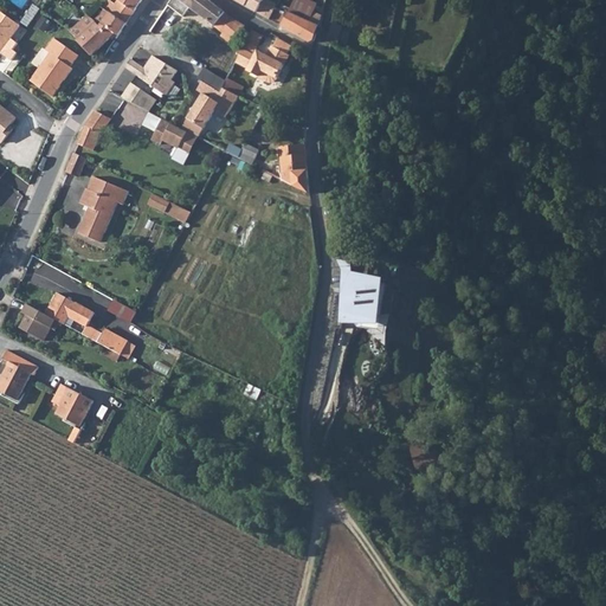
[(142,0),(117,0),(117,1),(114,0),(107,0),(103,7),(105,10),(109,12),(110,11),(127,23),(142,0)]
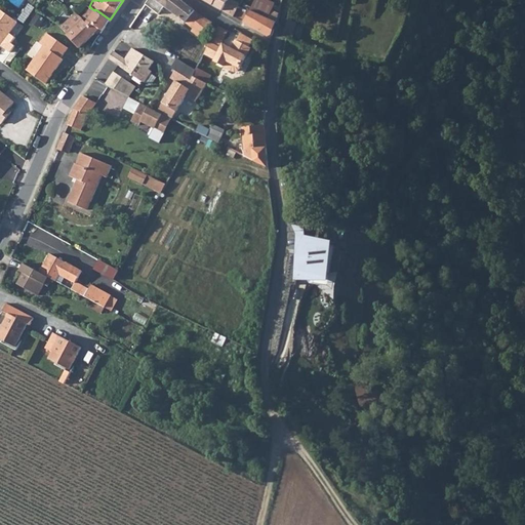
[(184,1),(183,0),(148,0),(146,4),(159,15),(165,7),(194,30),(204,17),(195,9),(186,2),(184,1)]
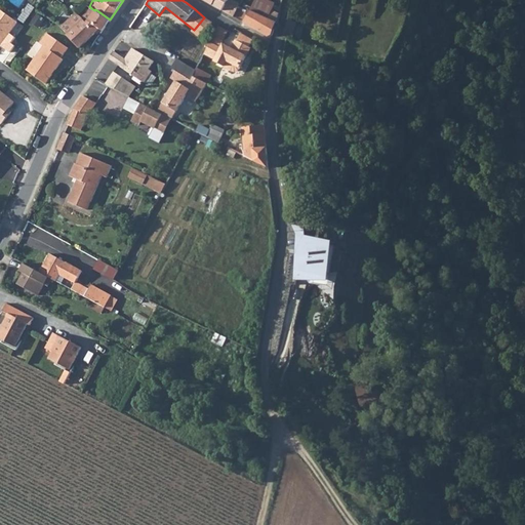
[(203,0),(223,11),(228,0),(203,0)]
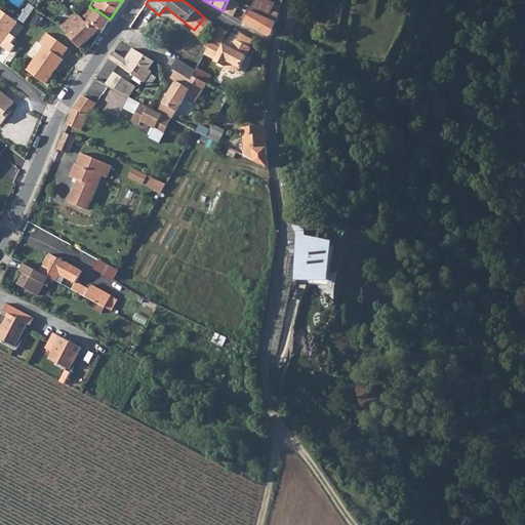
[(239,6),(240,4),(233,0),(228,0),(223,11),(234,17),(239,6)]
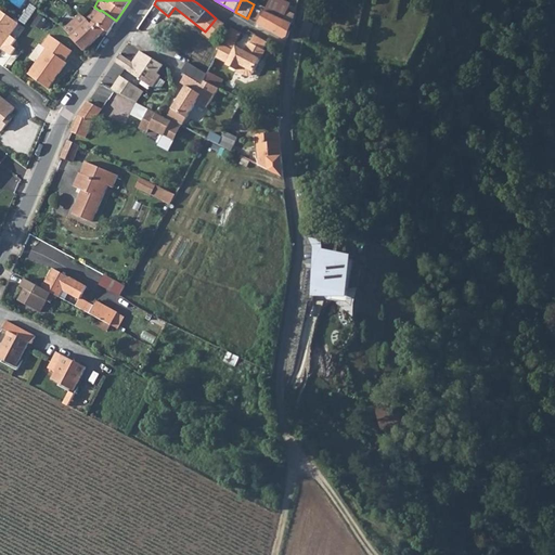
[(291,5),(279,0),(270,0),(265,12),(283,21),(287,11),(291,5)]
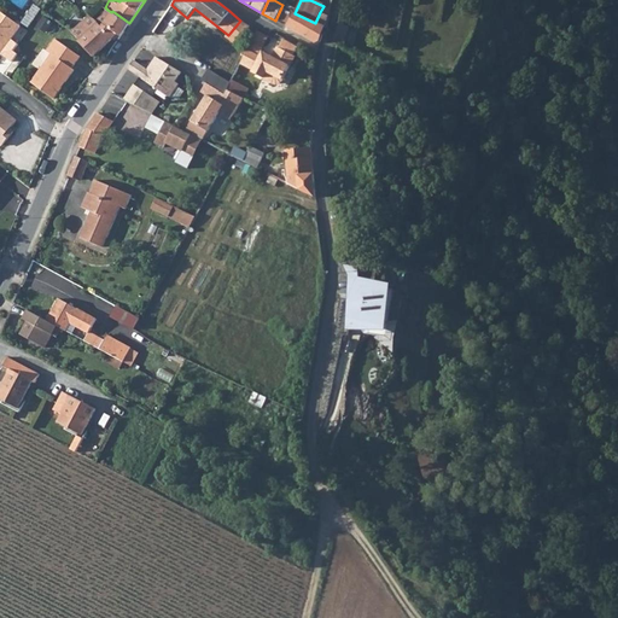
[(23,25),(29,30),(41,12),(34,7),(23,25)]
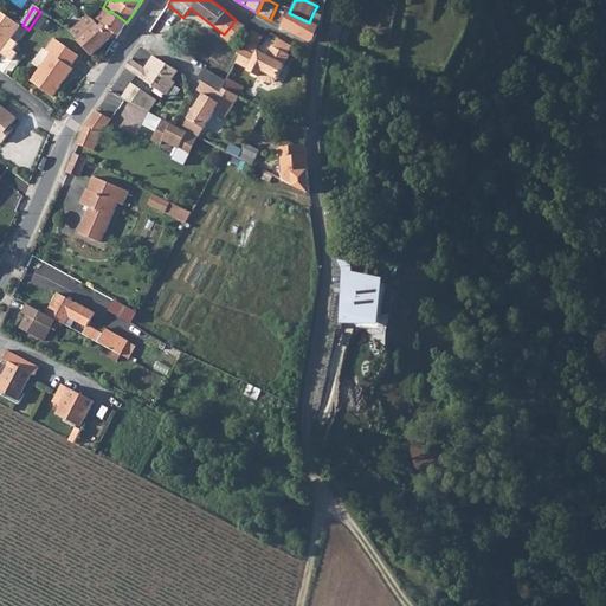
[(282,26),(289,13),(276,7),(270,20),(282,26)]
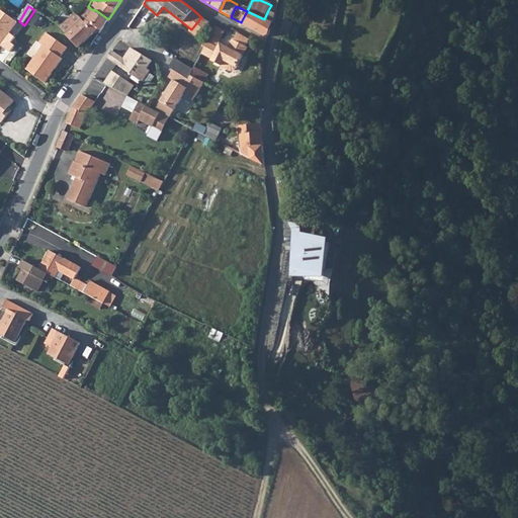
[(68,33),(67,34),(77,45),(80,48),(99,26),(102,28),(108,19),(94,9),(93,10),(90,8),(88,11),(82,17),(67,32),(68,33)]
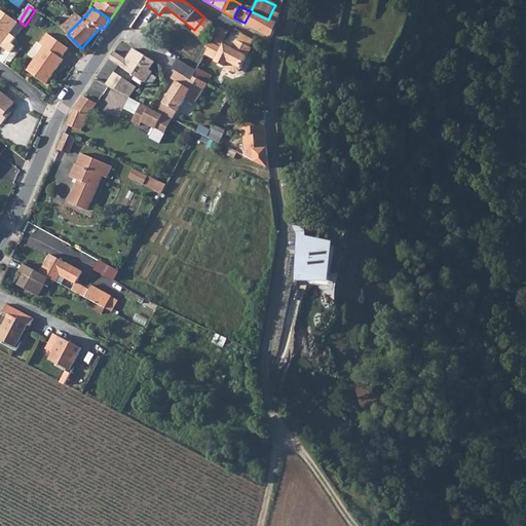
[(0,44),(0,45),(16,23),(0,10),(0,44)]
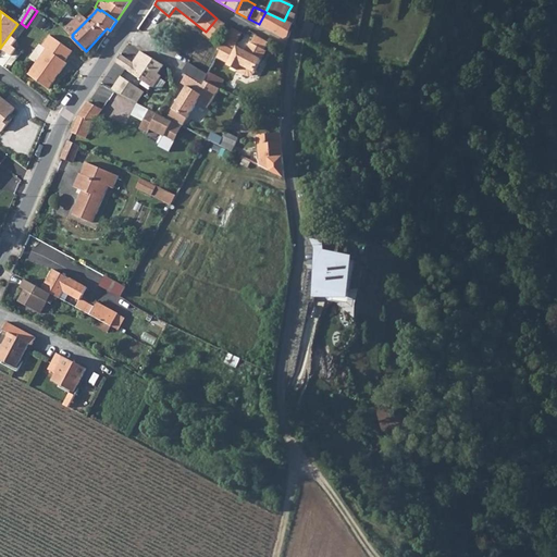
[(288,11),(284,21),(294,25),(295,26),(297,15),(288,11)]
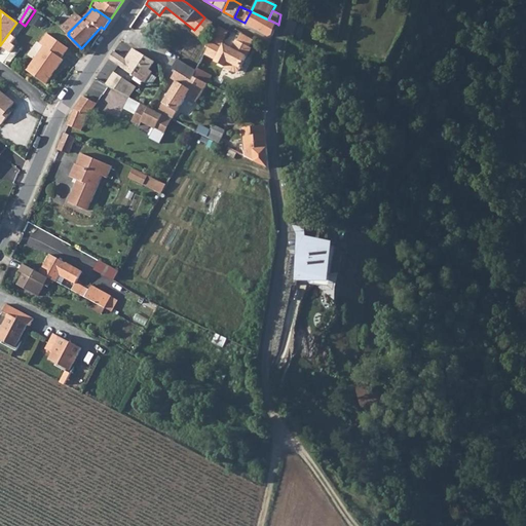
[(277,24),(268,20),(251,11),(245,23),(268,37),(273,35),(277,24)]
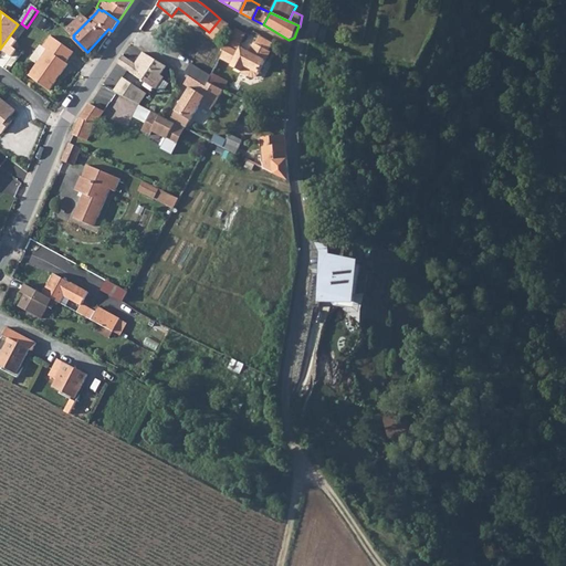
[(83,13),(66,29),(73,35),(90,19),(83,13)]
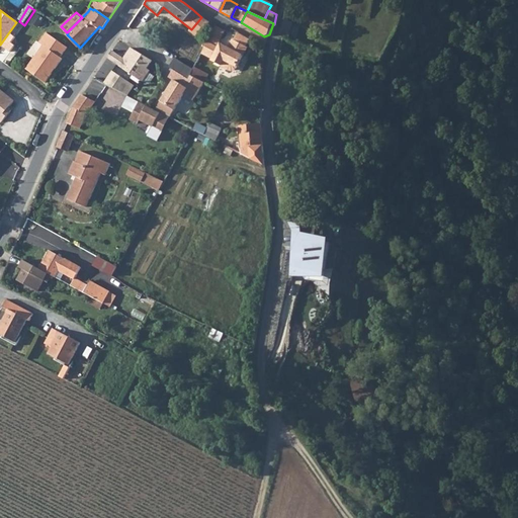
[(210,22),(201,17),(191,29),(190,31),(198,36),(210,22)]
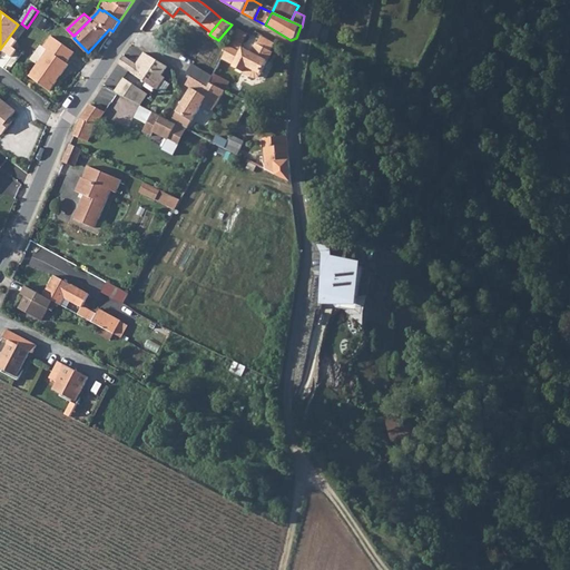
[(248,33),(238,28),(223,58),(235,65),(234,67),(253,76),(256,76),(259,75),(272,52),(271,51),(258,45),(257,45),(252,53),(241,48),(248,33)]
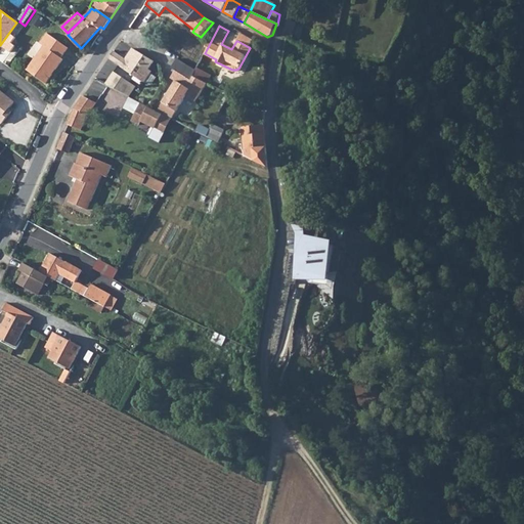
[(45,38),(47,39),(43,44),(45,45),(28,69),(46,83),(64,59),(62,57),(70,47),(48,32),(45,38)]
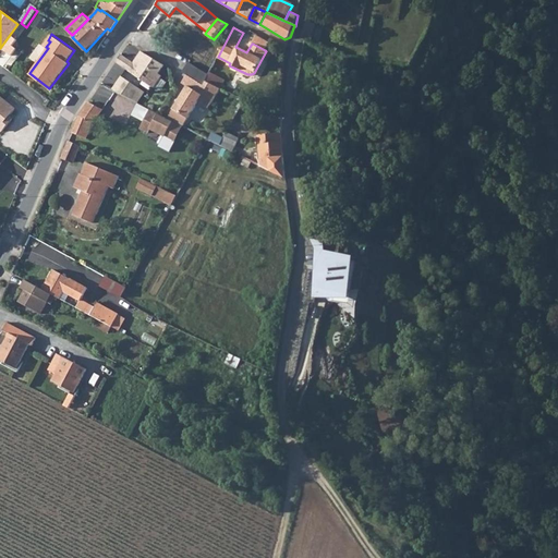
[(257,36),(253,44),(265,50),(269,43),(257,36)]
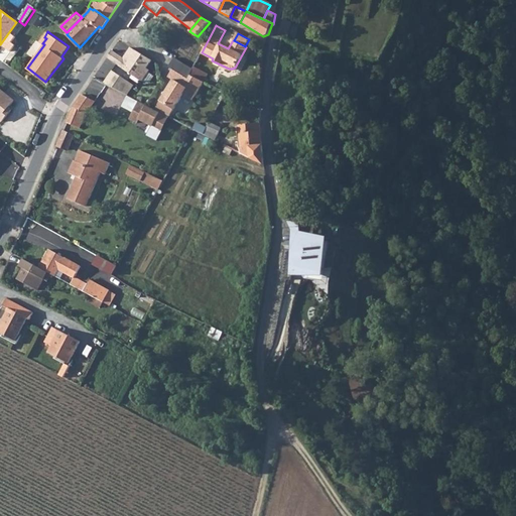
[(107,57),(142,82),(143,81),(148,73),(149,71),(146,69),(152,60),(131,47),(124,58),(112,50),(107,57)]
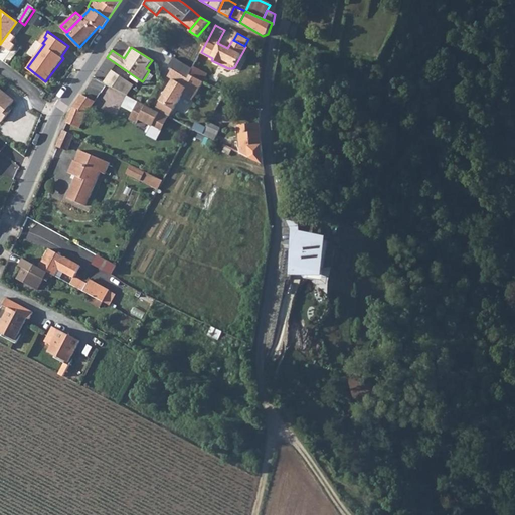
[(192,69),(174,58),(168,66),(172,69),(184,76),(188,78),(190,74),(192,69)]
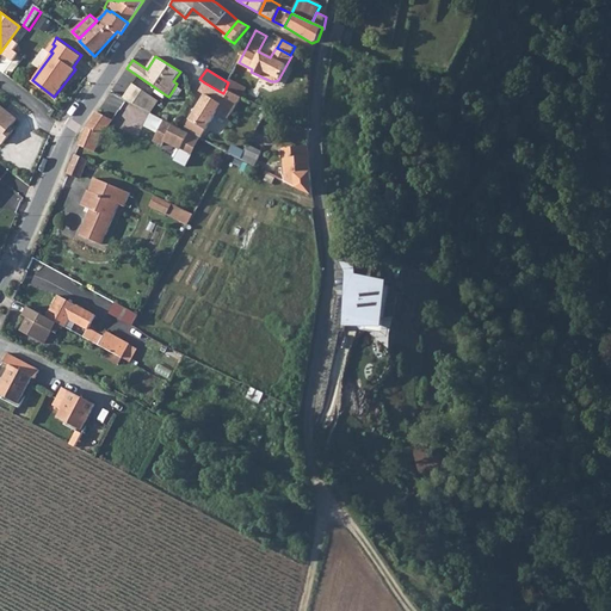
[(228,82),(226,88),(241,97),(247,87),(230,79),(228,82)]
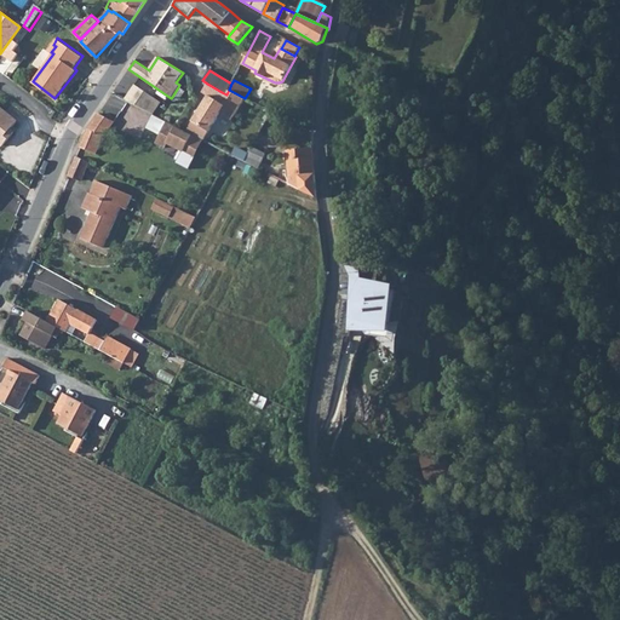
[(222,92),(207,84),(202,92),(208,96),(210,96),(217,101),(222,92)]
